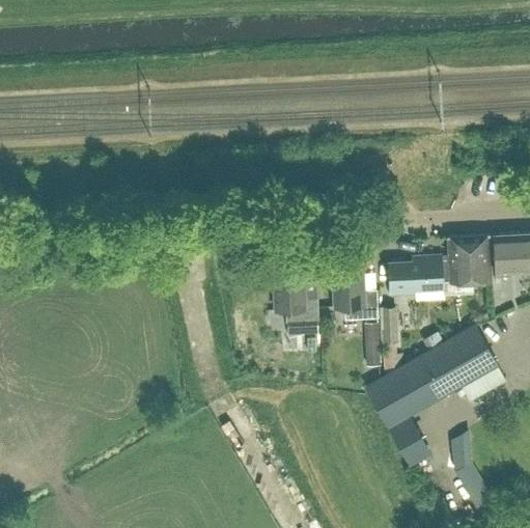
[(529,232),(493,235),(493,237),(494,237),(496,273),(495,274),(495,275),(529,273),(529,232)]
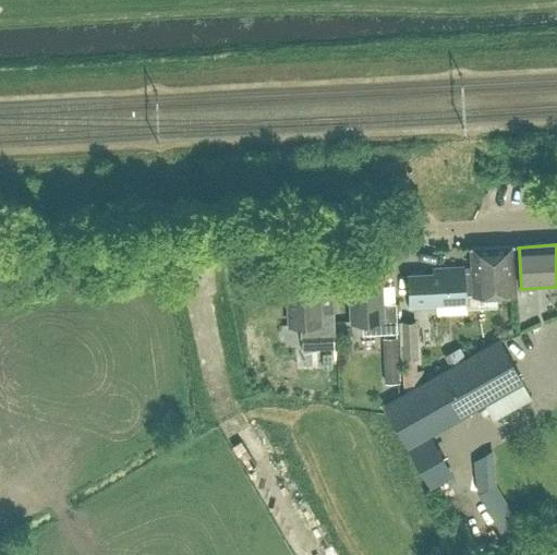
[(513,248),(470,250),(471,274),(457,275),(456,269),(433,270),(433,276),(408,277),(409,303),(465,300),(465,296),(472,296),(516,293),(513,248)]
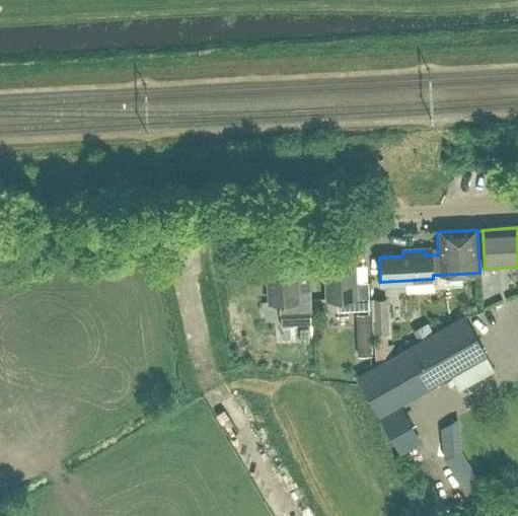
[(338,312),(369,310),(368,290),(355,290),(354,259),(324,260),(326,301),(337,300),(338,312)]
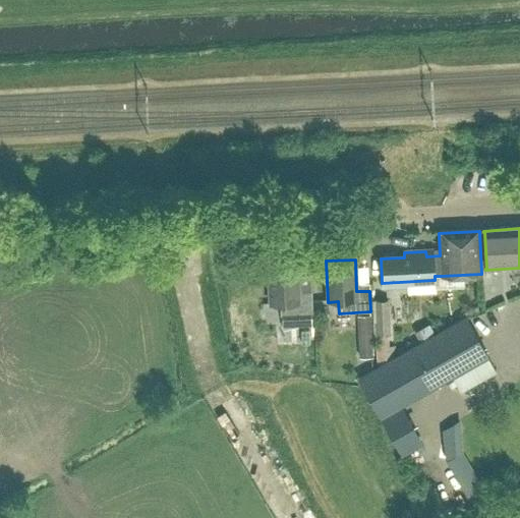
[(282,329),(314,327),(313,314),(312,314),(311,294),(298,294),(297,263),(268,264),(270,304),(280,304),(281,317),(282,317),(282,329)]
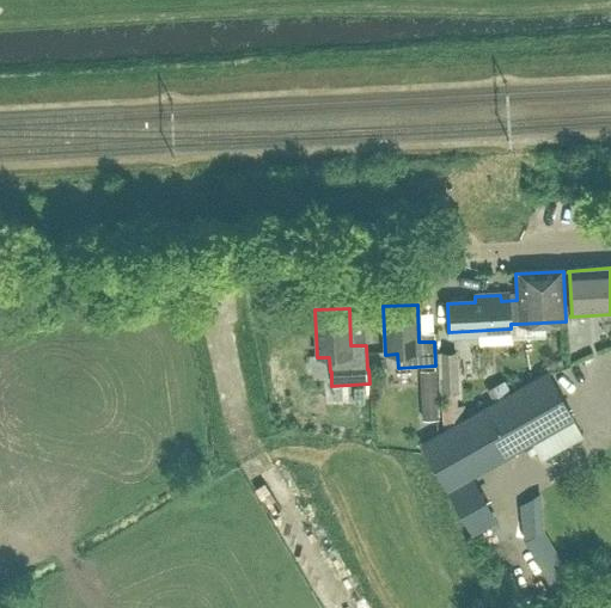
[(439,354),(441,394),(459,393),(457,352),(439,354)]
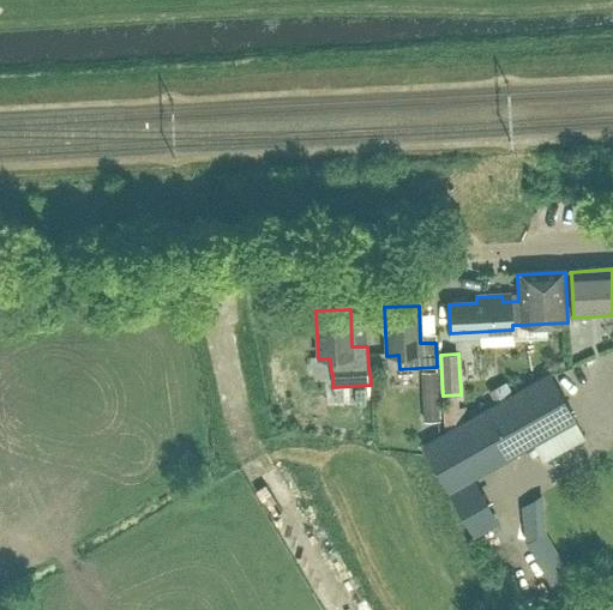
[(584,440),(575,422),(548,376),(424,447),(450,493),(533,446),(542,464),(584,440)]
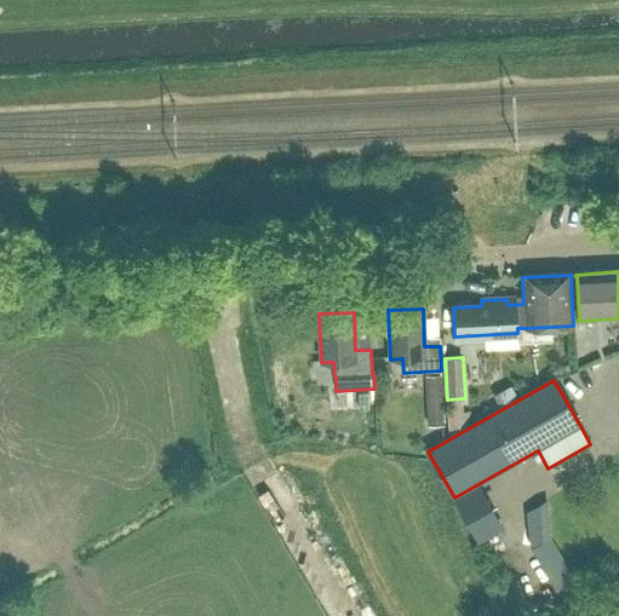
[(479,545),(504,530),(479,487),(454,501),(479,545)]
